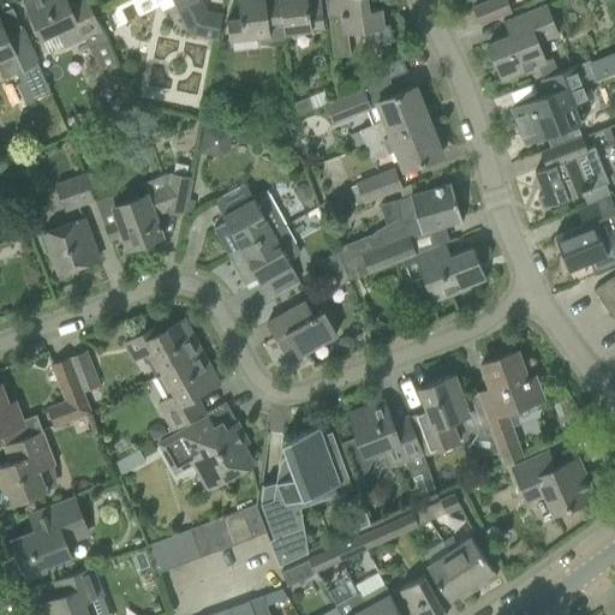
[(102,76),(118,69),(87,0),(83,0),(70,6),(66,0),(24,0),(34,23),(41,37),(58,30),(65,46),(84,37),(102,76)]
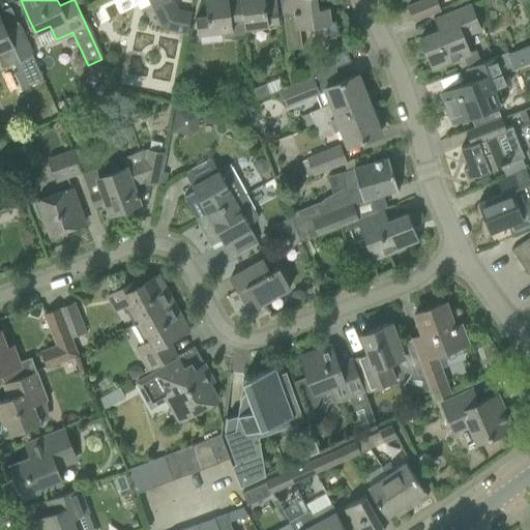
[(187,33),(190,15),(176,11),(170,0),(149,0),(165,28),(187,33)]
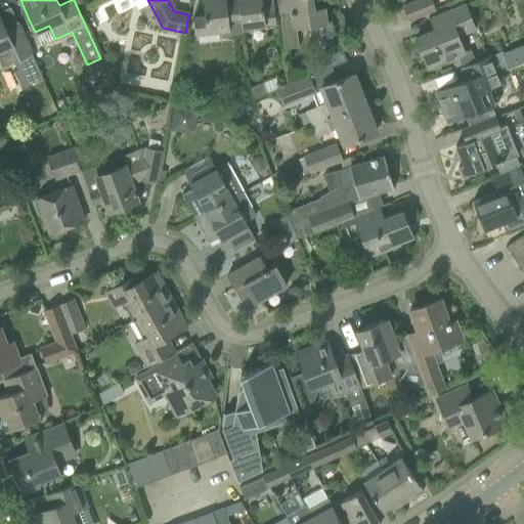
[(226,20),(239,18),(237,0),(202,0),(205,16),(192,17),(194,35),(228,31),(226,20)]
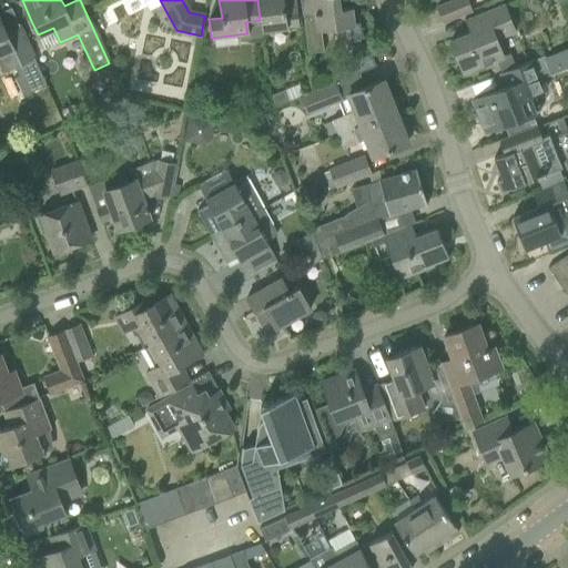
[(257,0),(260,20),(261,31),(298,27),(296,8),(285,9),(283,0),(257,0)]
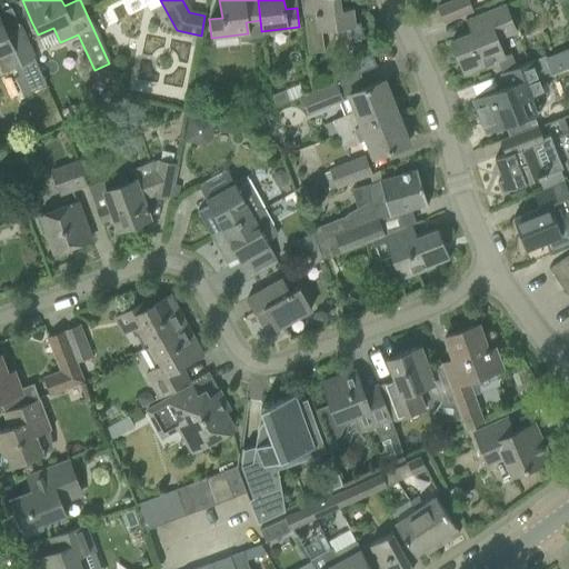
[(339,0),(301,0),(303,16),(308,53),(323,51),(321,30),(332,28),(343,27),(347,42),(363,38),(360,22),(355,23),(352,7),(340,9),(339,0)]
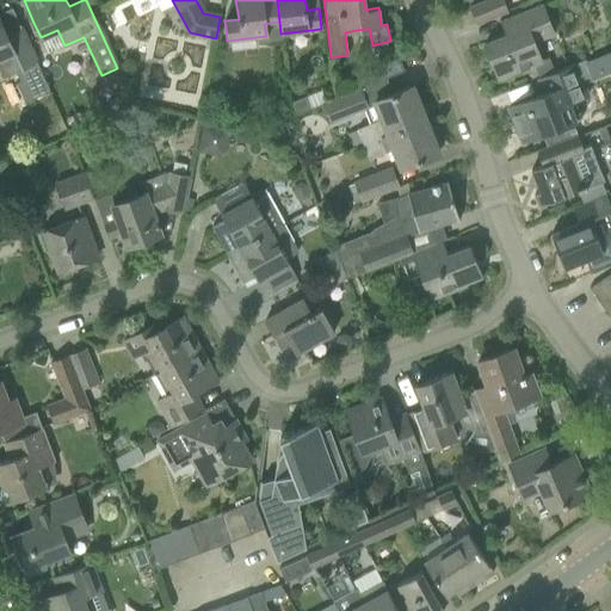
[(476,24),(508,11),(504,0),(489,0),(470,8),(476,24)]
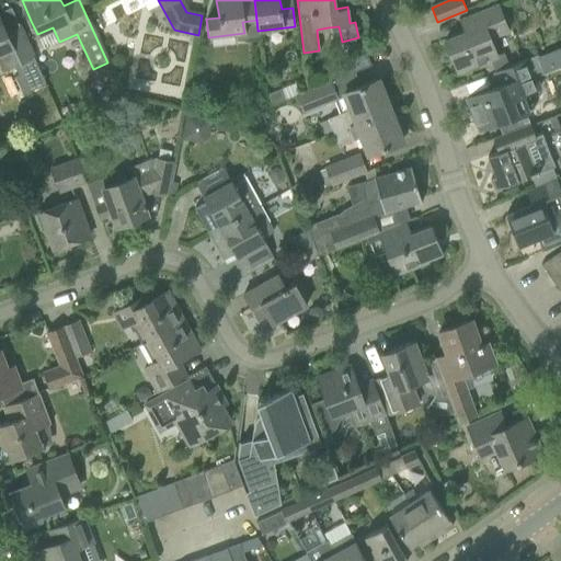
[(507,33),(496,4),(459,19),(465,32),(445,41),(457,72),(495,57),(489,41),(507,33)]
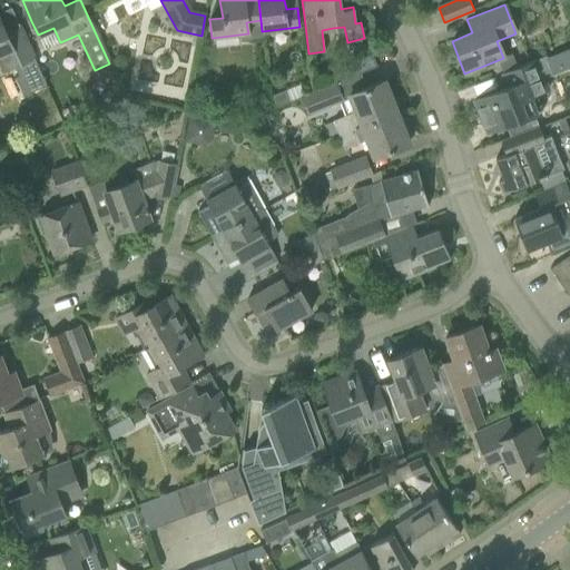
[(0,19),(0,65),(3,72),(11,69),(15,68),(18,77),(15,78),(23,96),(46,86),(35,59),(29,47),(20,27),(6,32),(0,19)]
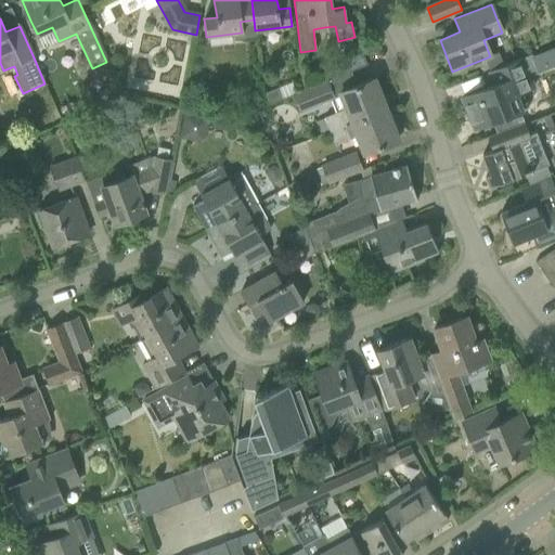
[(341,75),(347,73),(368,65),(362,52),(337,62),(341,75)]
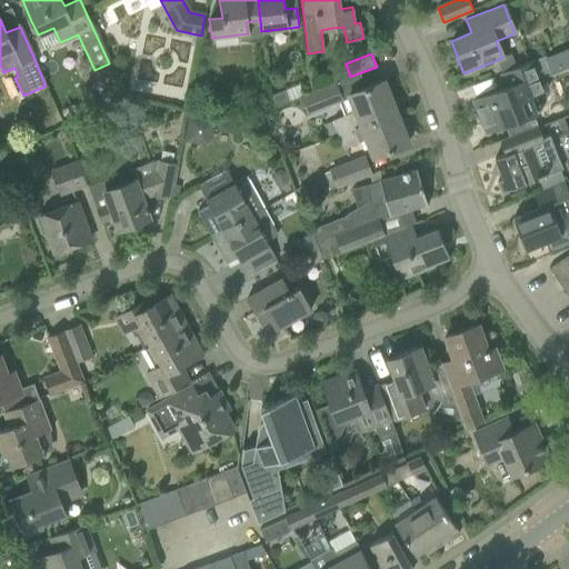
[(522,65),(501,73),(507,87),(473,100),(487,132),(491,130),(491,132),(503,127),(503,126),(512,121),(541,110),(535,95),(541,92),(540,89),(541,88),(538,81),(537,81),(535,77),(551,71),(545,56),(533,60),(522,65)]
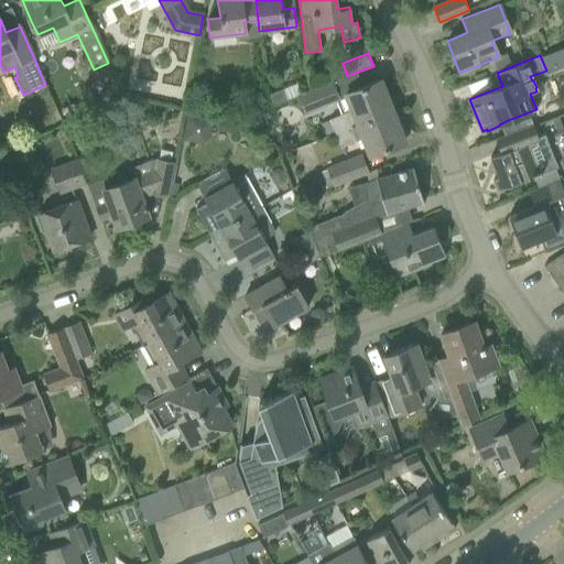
[(335,133),(335,134),(393,112),(380,79),(345,94),(351,111),(329,120),(331,121),(322,125),(326,137),(335,133)]
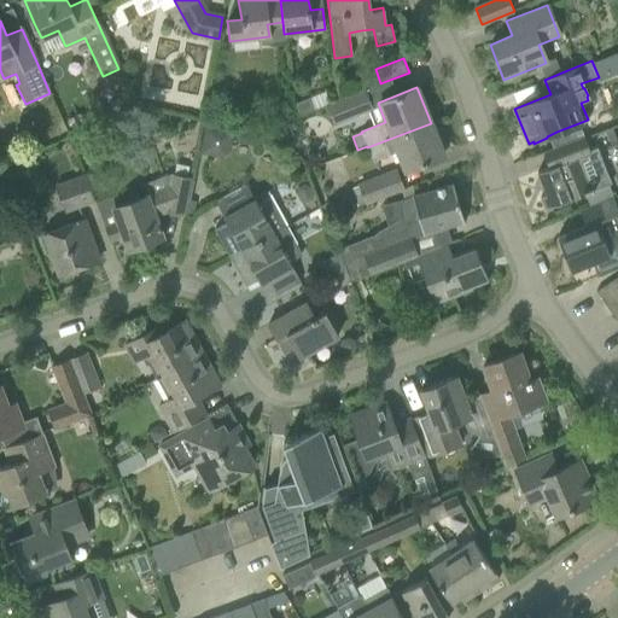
[(371,110),(363,93),(328,106),(336,124),(371,110)]
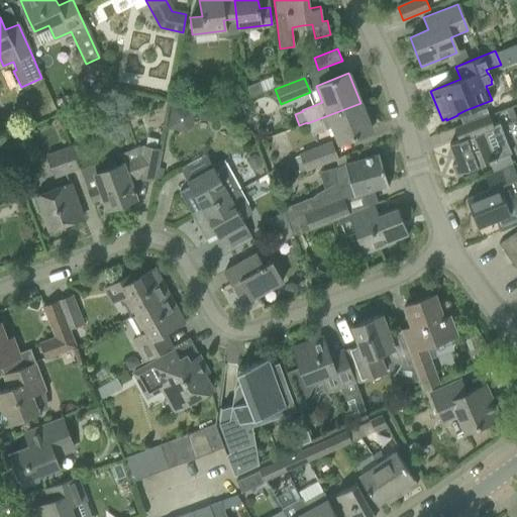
[(249,98),(263,93),(259,83),(245,89),(249,98)]
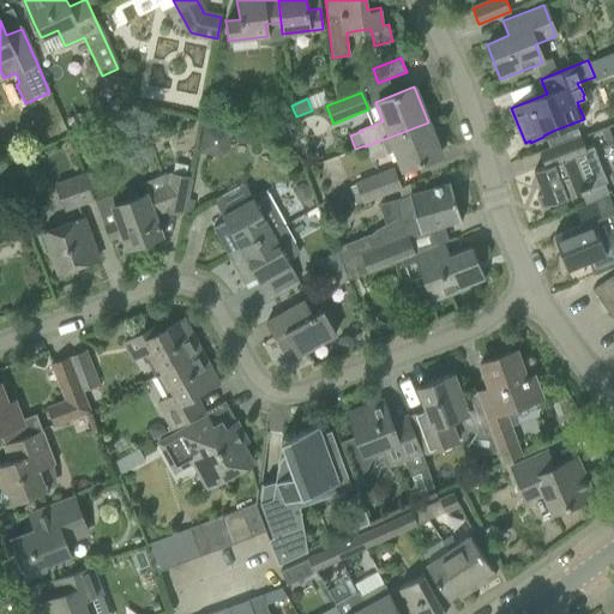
[(440,154),(428,122),(365,146),(371,161),(395,152),(401,169),(419,163),(440,154)]
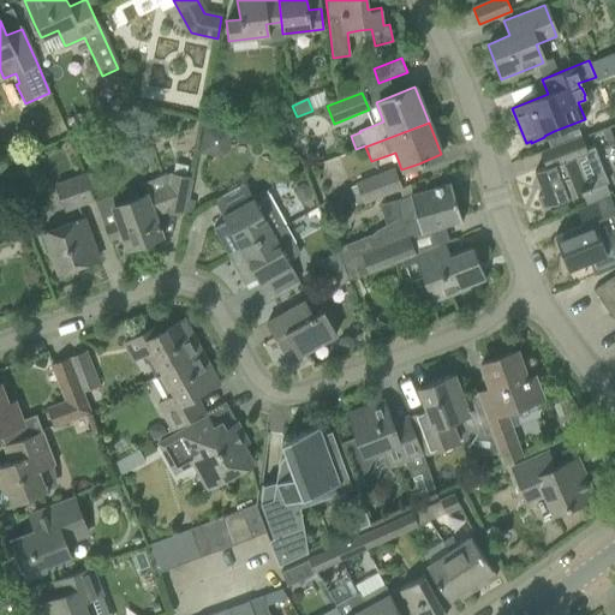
[(206,124),(199,153),(218,157),(231,150),(234,130),(206,124)]
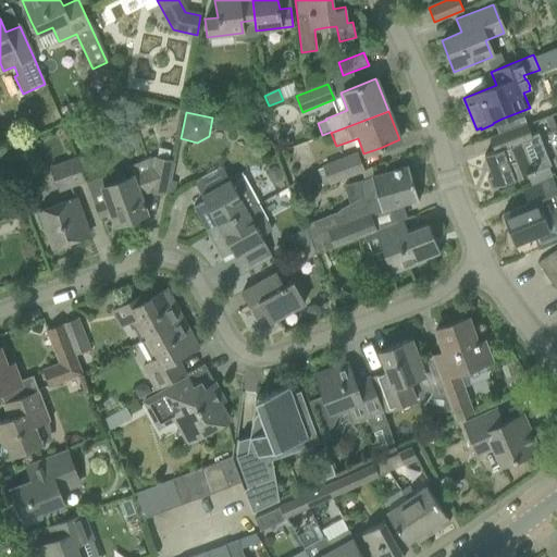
[(502,119),(493,123),(493,124),(497,134),(525,122),(522,116),(504,124),(502,119)]
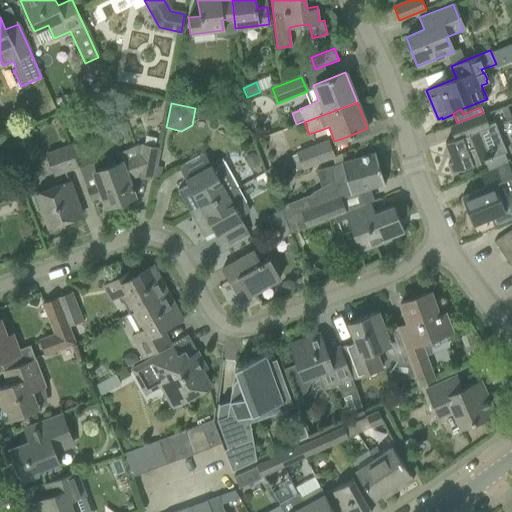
[(454,139),(445,142),(453,161),(447,163),(451,173),(470,166),(485,160),(489,171),(496,168),(499,167),(507,164),(502,153),(505,152),(493,124),(488,126),(483,112),(457,123),(449,126),(454,139)]
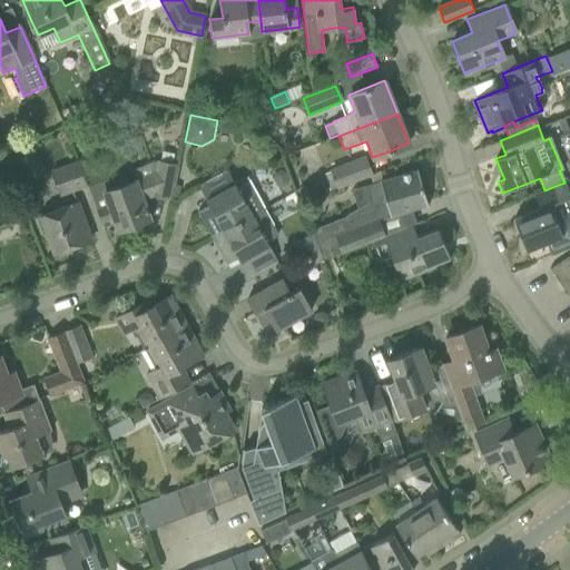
[(74,128),(72,133),(76,137),(80,136),(84,133),(82,128),(78,126),(74,128)]
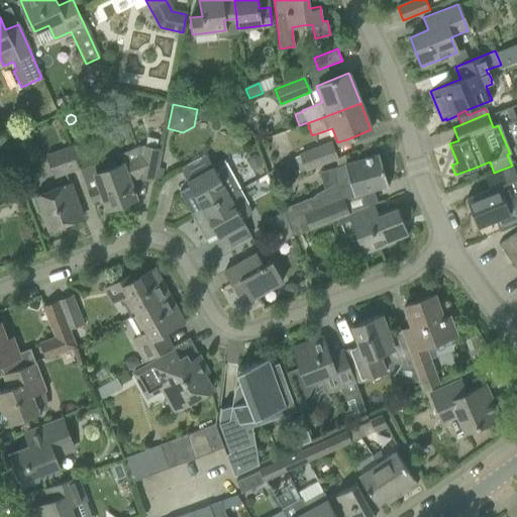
[(14,119),(2,124),(7,135),(19,131),(14,119)]
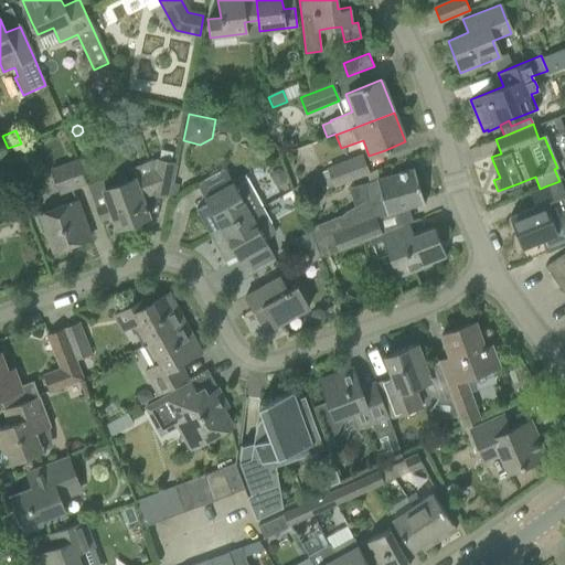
[(361,157),(328,170),(334,187),(366,173),(361,157)]
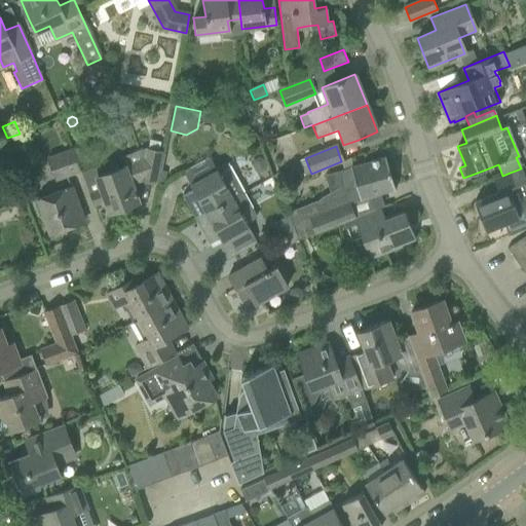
[(47,157),(55,179),(80,170),(72,148),(47,157)]
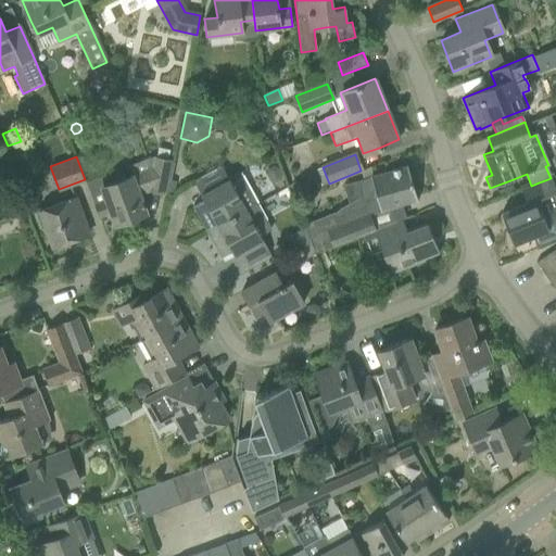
[(101,176),(86,182),(98,216),(111,212),(115,225),(146,213),(139,193),(149,190),(164,193),(171,160),(154,156),(152,167),(133,175),(104,186),(101,176)]
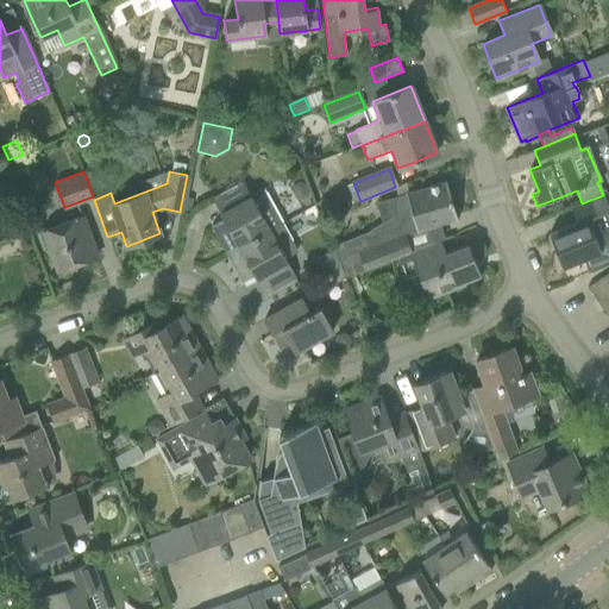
[(369,246),(347,255),(356,274),(400,257),(412,251),(406,234),(416,231),(434,225),(457,219),(446,182),(424,189),(406,194),(391,199),(396,214),(400,227),(366,239),(369,246)]
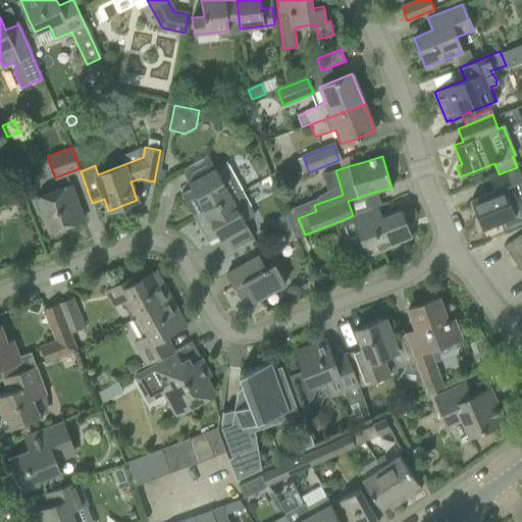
[(191,188),(181,193),(195,217),(241,193),(227,167),(217,172),(215,168),(190,183),(189,183),(191,188)]
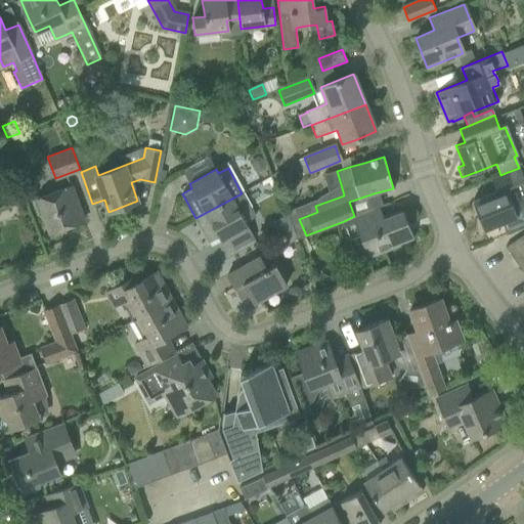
[(496,191),(473,201),(484,230),(503,222),(508,233),(523,226),(523,180),(519,168),(511,171),(508,172),(500,175),(491,179),(496,191)]
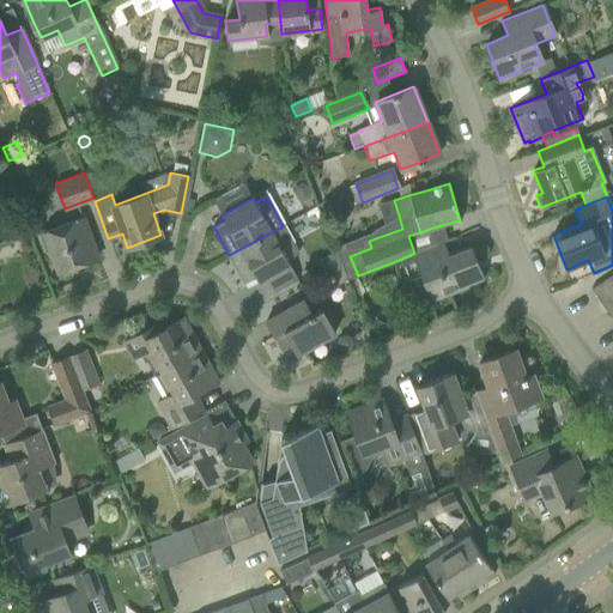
[(42,231),(49,250),(58,273),(98,258),(83,217),(42,231)]
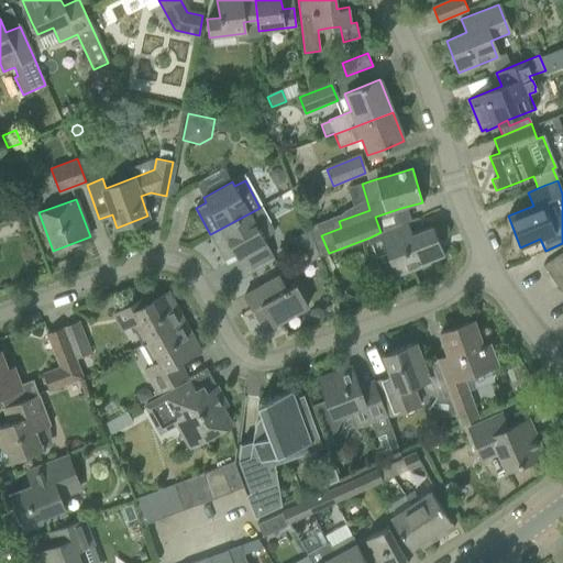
[(260,208),(210,234),(224,261),(235,254),(238,258),(244,255),(253,269),(274,258),(263,238),(273,232),(260,208)]
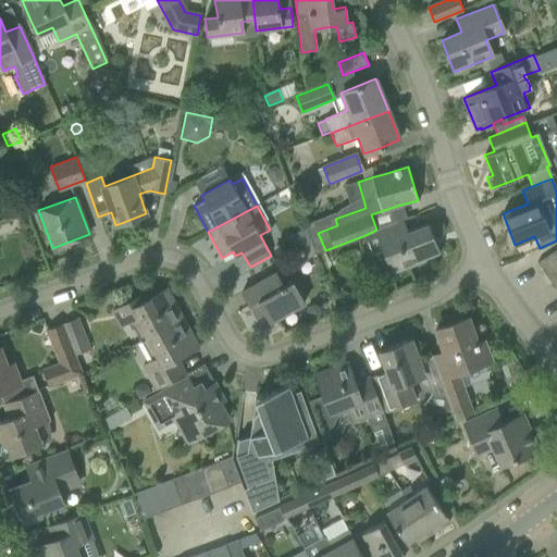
[(376,230),(366,235),(375,259),(385,256),(392,273),(425,260),(424,258),(440,252),(429,224),(408,232),(403,220),(376,230)]
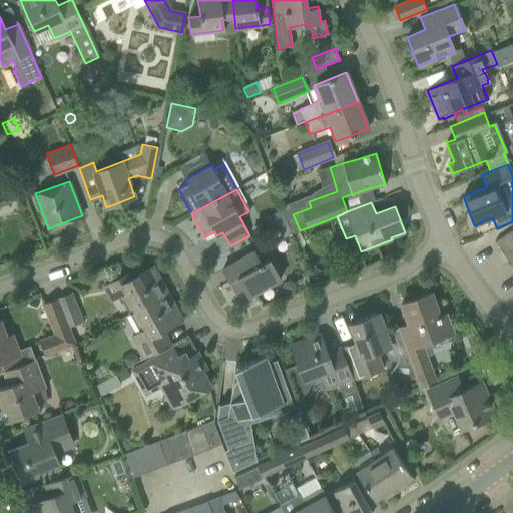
[(282,211),(270,217),(276,227),(277,227),(286,222),(286,221),(282,211)]
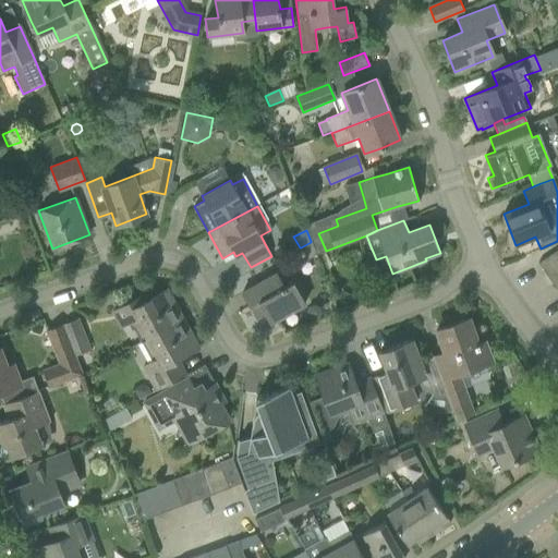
[(311,242),(301,247),(307,261),(316,255),(311,242)]
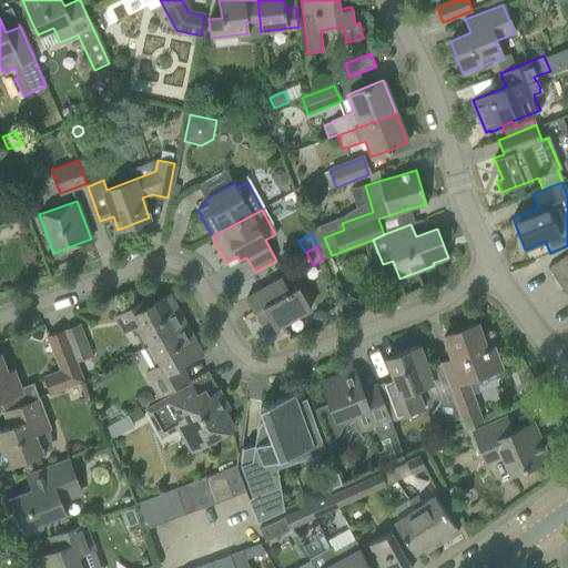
[(555,280),(567,270),(567,254),(548,269),(555,280)]
